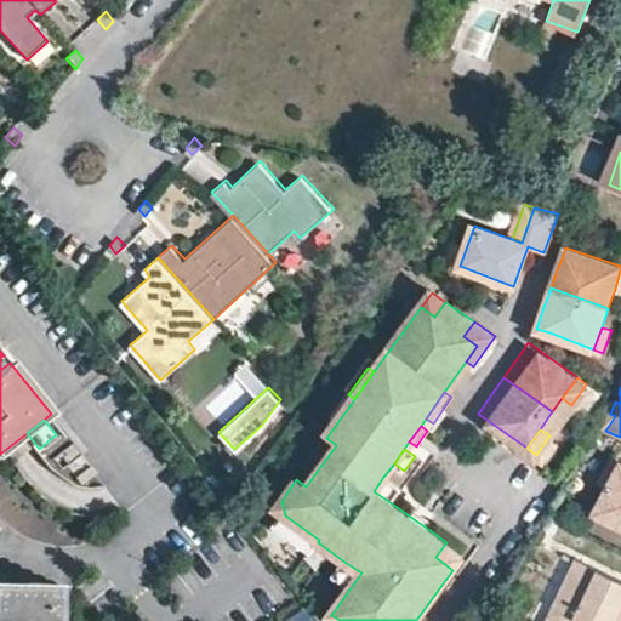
[(620,459),(614,456),(600,482),(610,485),(597,513),(620,524),(620,459)]
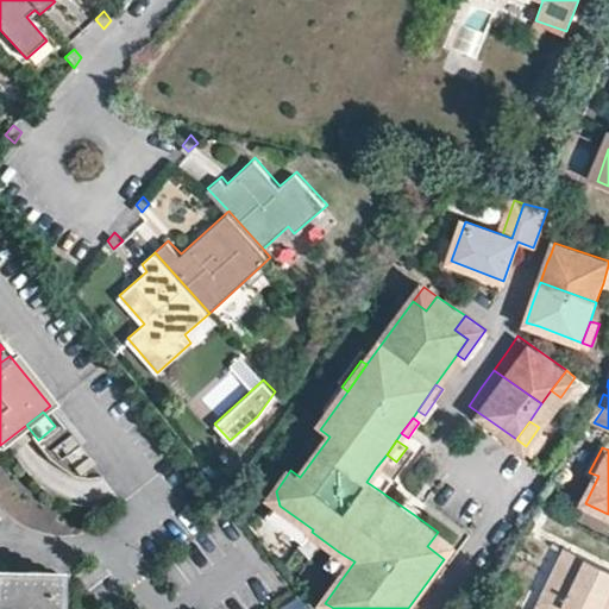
[(390,477),(376,468),(366,482),(381,491),(390,477)]
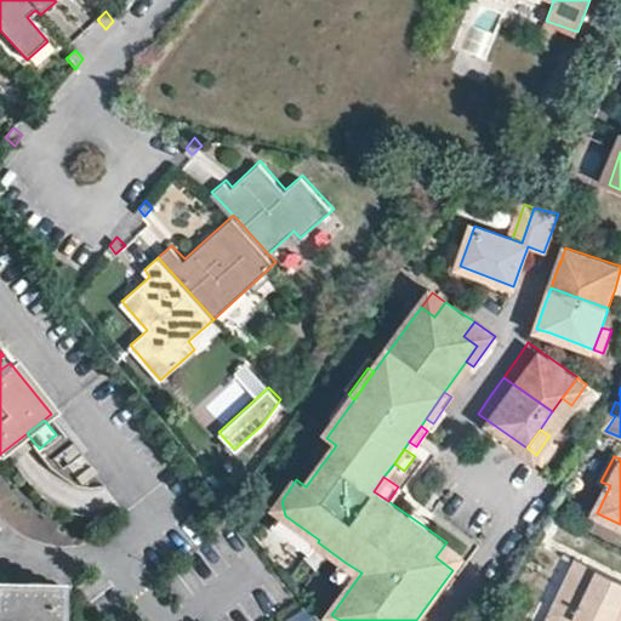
[(414,508),(409,516),(425,527),(429,520),(414,508)]
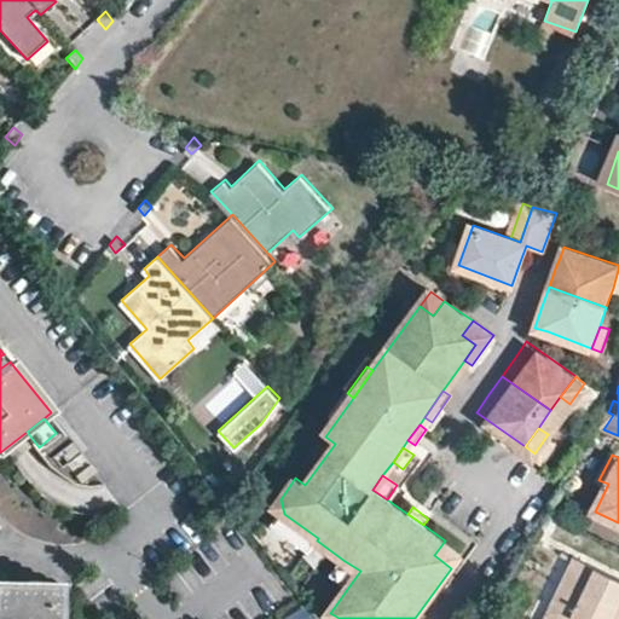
[(310,550),(317,541),(318,538),(284,514),(275,526),(310,550)]
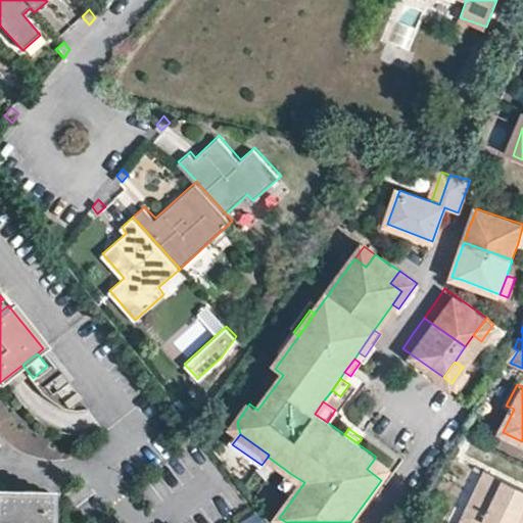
[(390,467),(376,457),(367,469),(381,480),(390,467)]
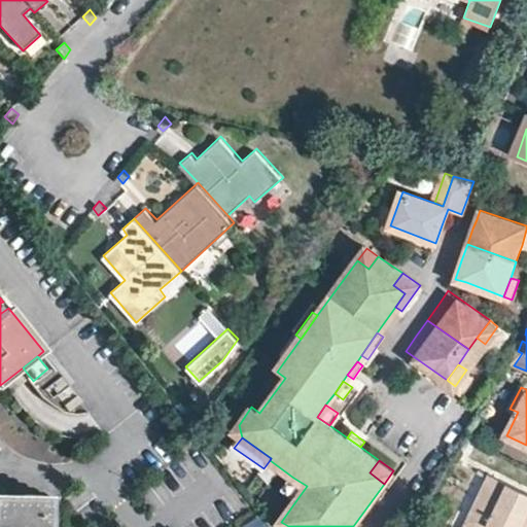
[(526,490),(490,471),(461,526),(519,526),(526,512),(526,490)]
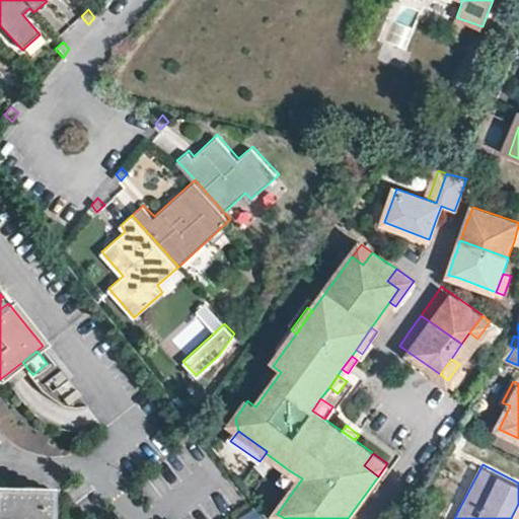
[(302,478),(289,470),(282,482),(294,490),(302,478)]
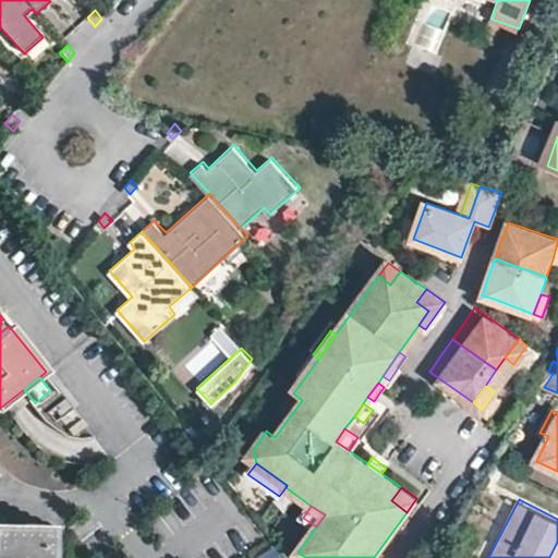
[(52,557),(55,526),(0,524),(0,557),(52,557)]
